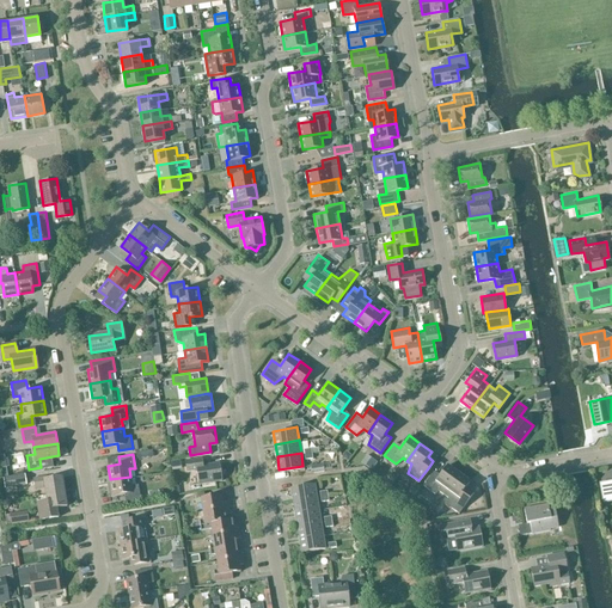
[(199,483),(222,479),(219,461),(203,464),(202,456),(185,459),(187,467),(196,466),(199,483)]
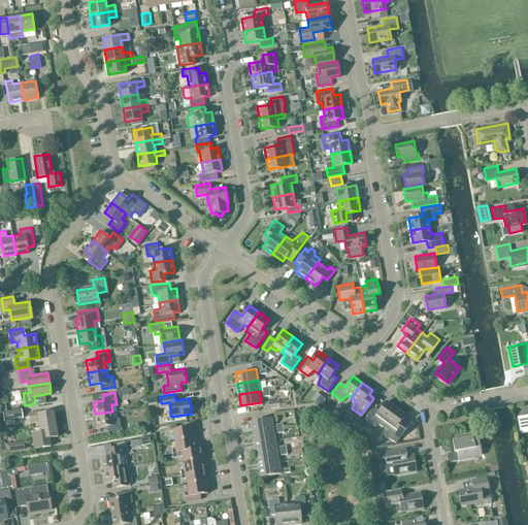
[(279,405),(278,398),(268,399),(269,406),(279,405)]
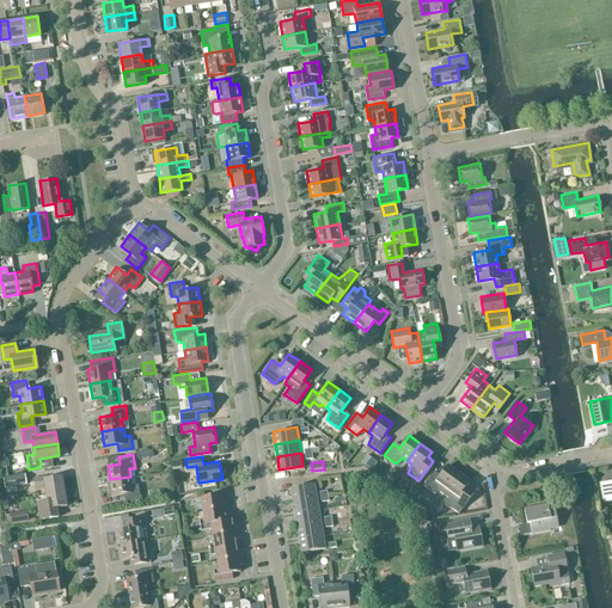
[(439,489),(444,492),(459,472),(447,464),(438,477),(432,472),(423,484),(434,492),(439,489)]
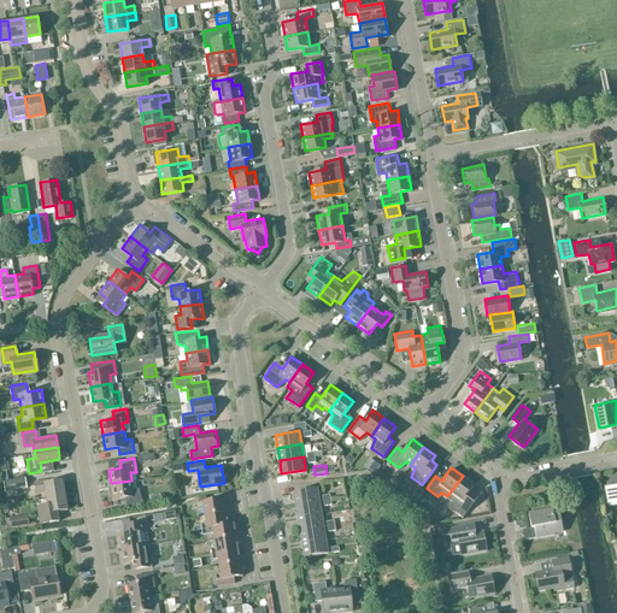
[(4,479),(5,490),(27,487),(24,476),(4,479)]
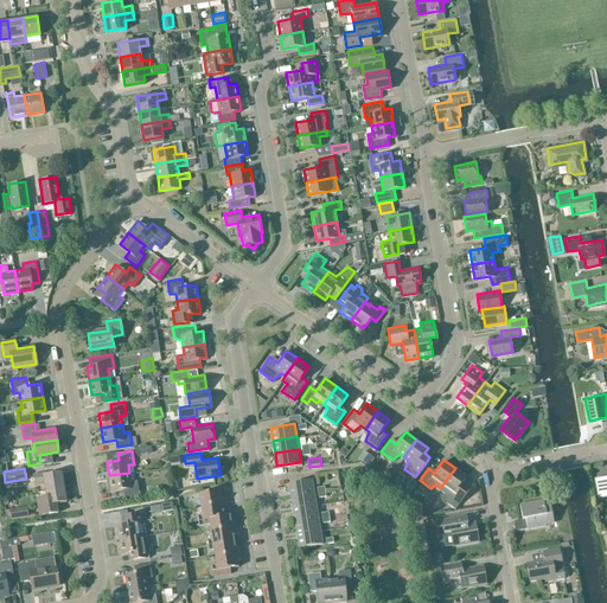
[(455,468),(440,488),(443,492),(440,496),(455,507),(471,487),(462,481),(466,476),(455,468)]
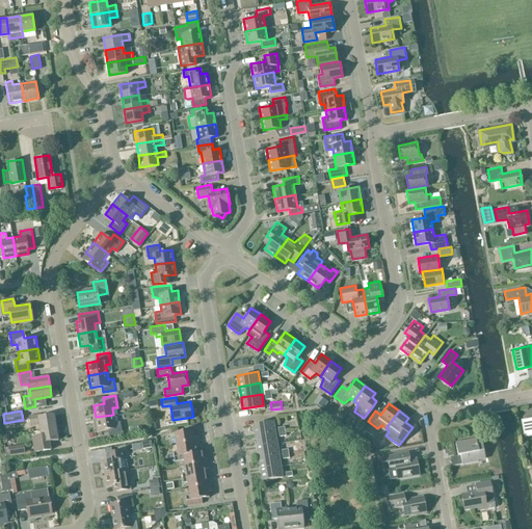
[(40,428),(56,426),(54,413),(41,416),(41,413),(28,415),(30,424),(38,422),(40,428)]
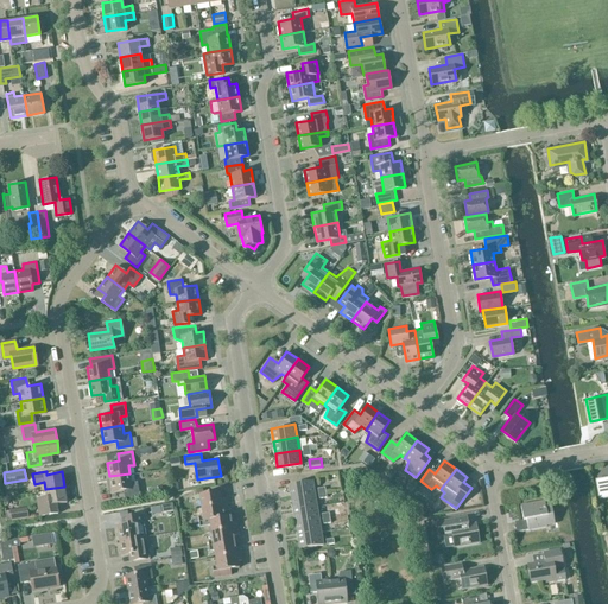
[(131,482),(130,474),(109,476),(112,491),(124,490),(125,497),(139,495),(137,481),(131,482)]
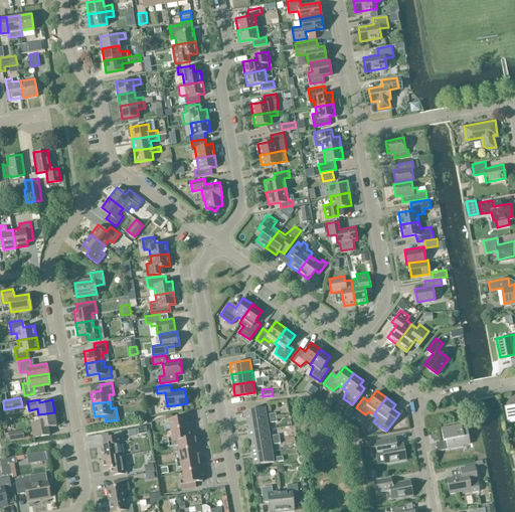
[(514,403),(505,405),(508,420),(514,418),(514,403)]
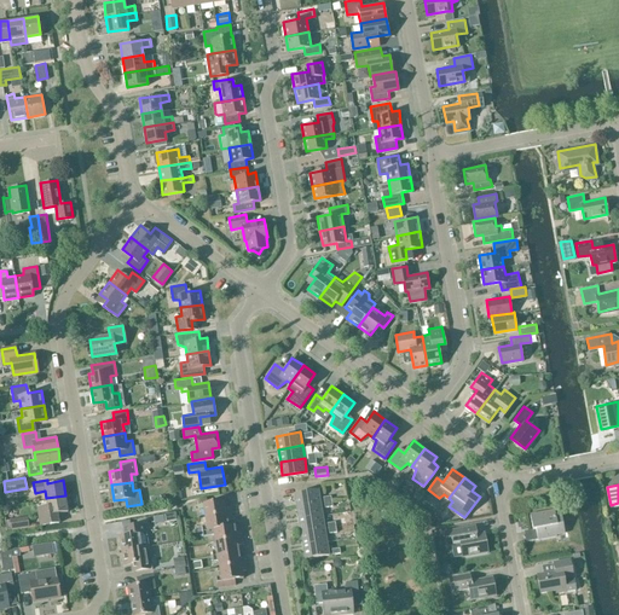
[(296,505),(320,500),(318,488),(294,492),(296,505)]
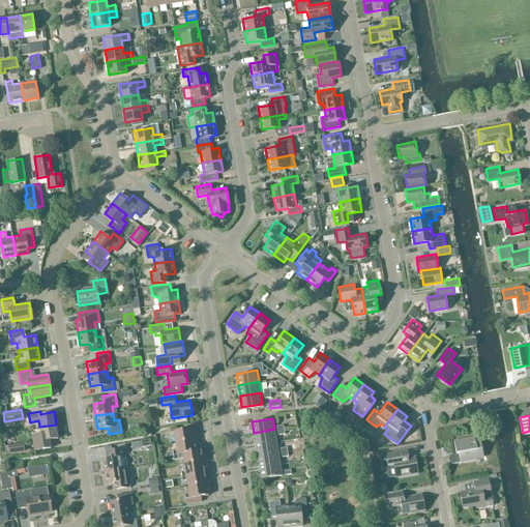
[(58,437),(56,425),(39,427),(40,433),(32,434),(34,449),(51,447),(50,438),(58,437)]
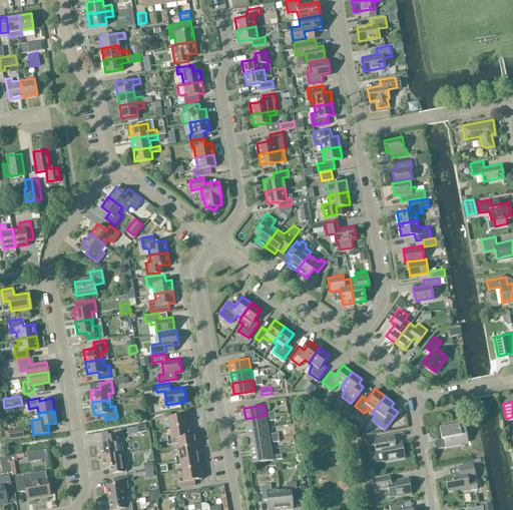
[(170,412),(163,413),(164,422),(168,421),(171,434),(167,435),(168,443),(176,442),(178,455),(175,455),(176,464),(180,463),(182,476),(178,477),(180,486),(195,483),(194,479),(201,478),(200,472),(204,472),(202,460),(198,461),(197,451),(200,450),(198,439),(195,440),(194,434),(189,435),(188,431),(192,430),(190,419),(187,419),(186,414),(171,416),(170,412)]
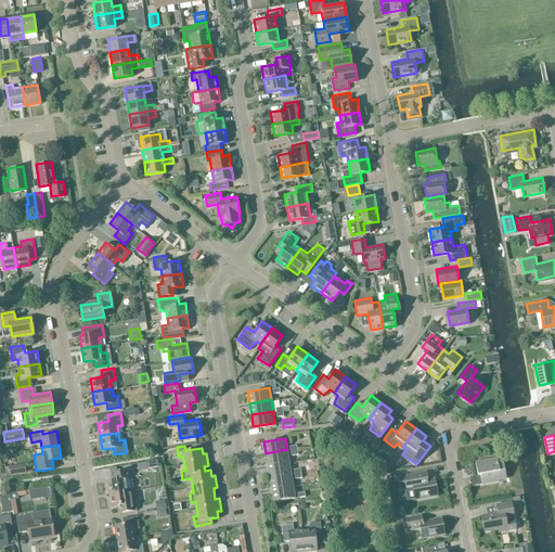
[(287,449),(266,453),(268,465),(289,461),(287,449)]
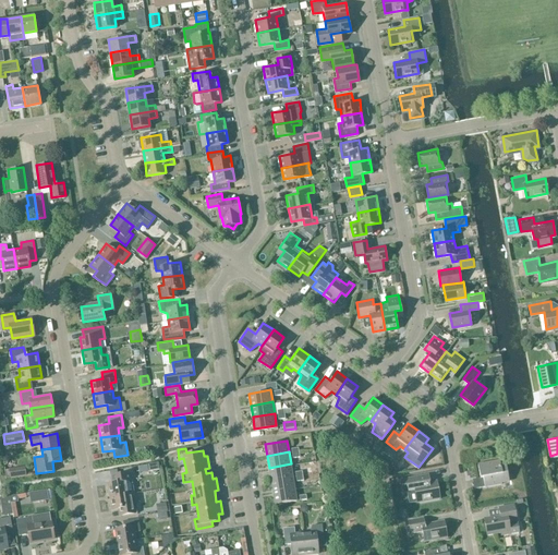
[(501,480),(509,479),(506,462),(500,463),(499,459),(477,462),(481,477),(473,478),(475,486),(501,482),(501,480)]
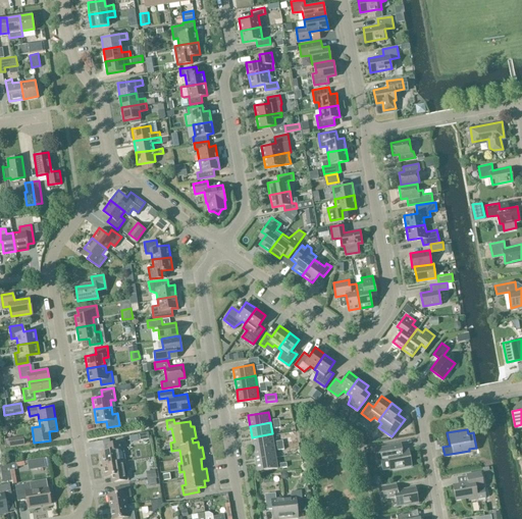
[(272,433),(252,437),(254,448),(273,445),(272,433)]
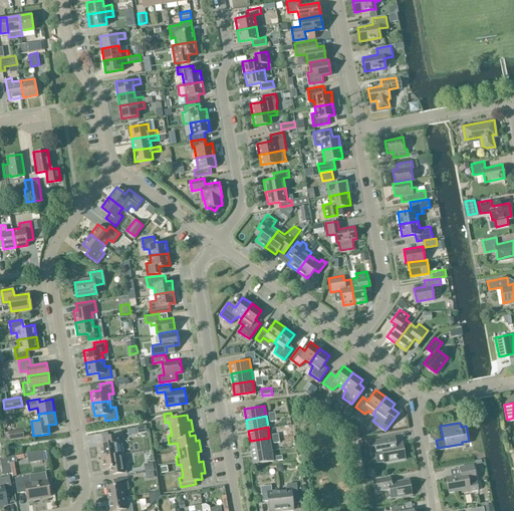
[(22,429),(8,431),(9,439),(23,436),(22,429)]
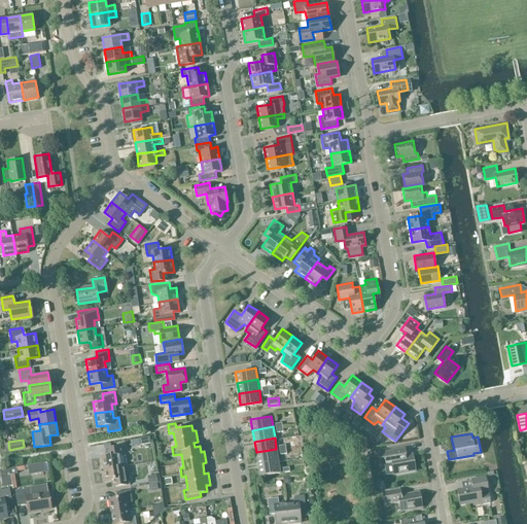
[(103,468),(121,465),(120,458),(125,457),(123,446),(111,448),(112,453),(101,455),(103,468)]
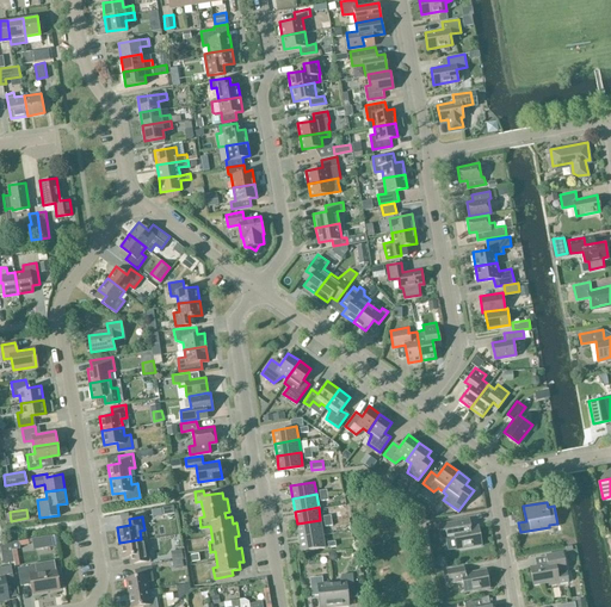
[(320,520),(297,524),(298,537),(322,533),(320,520)]
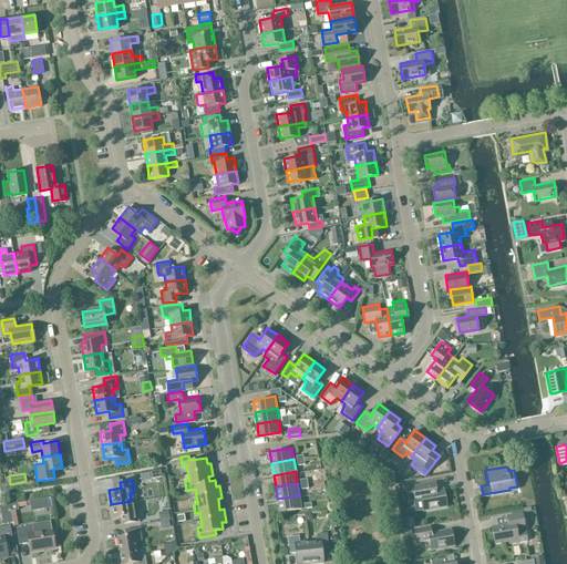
[(424,509),(446,505),(443,488),(425,491),(424,483),(408,485),(410,499),(421,496),(424,509)]
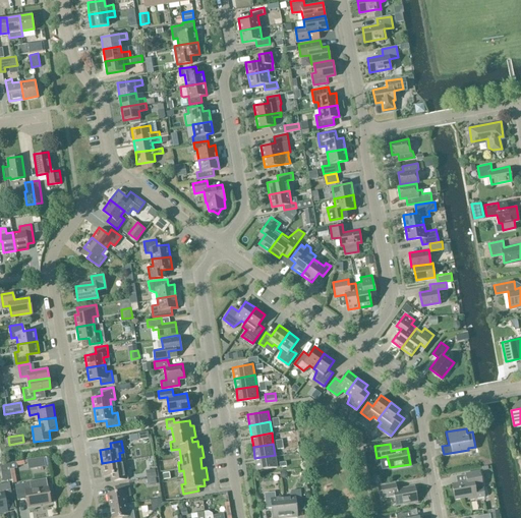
[(275,455),(254,458),(256,469),(277,466),(275,455)]
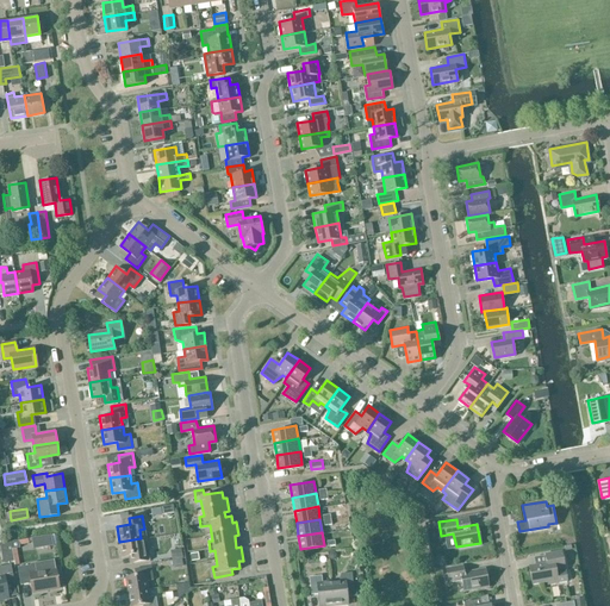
[(37,536),(31,536),(31,537),(33,547),(54,543),(51,533),(37,536)]
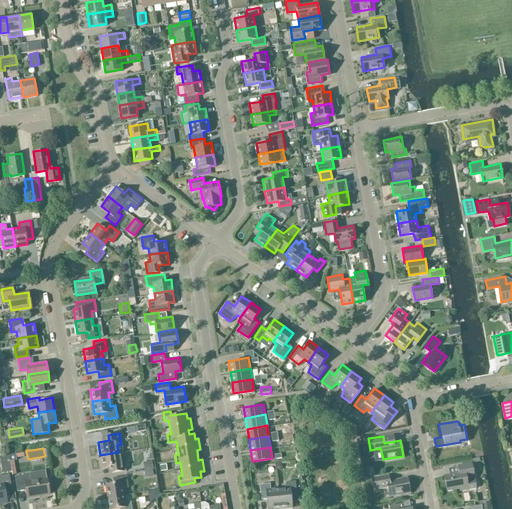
[(123,451),(118,452),(100,455),(102,466),(113,464),(114,471),(126,469),(124,457),(123,451)]
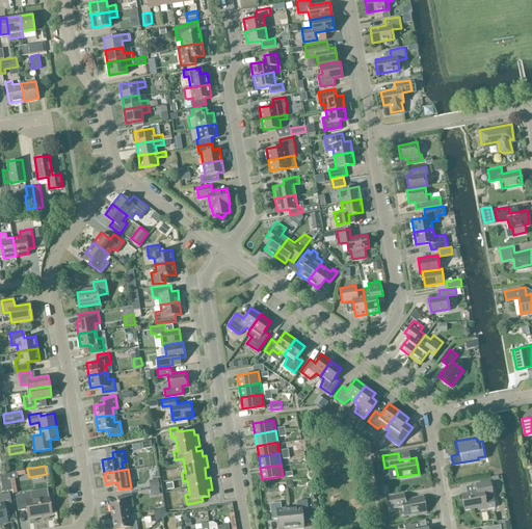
[(9,471),(0,472),(0,473),(3,490),(12,488),(10,477),(9,471)]
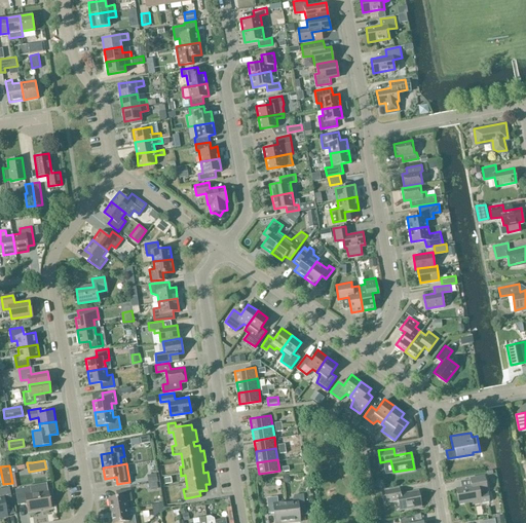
[(459,502),(480,499),(480,501),(489,500),(484,474),(470,477),(472,485),(456,487),(459,502)]
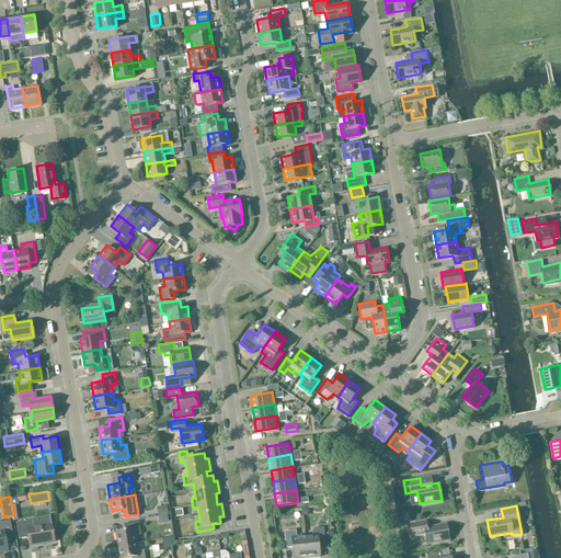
[(31,517),(16,521),(19,536),(29,535),(30,544),(54,539),(50,514),(31,516),(31,517)]
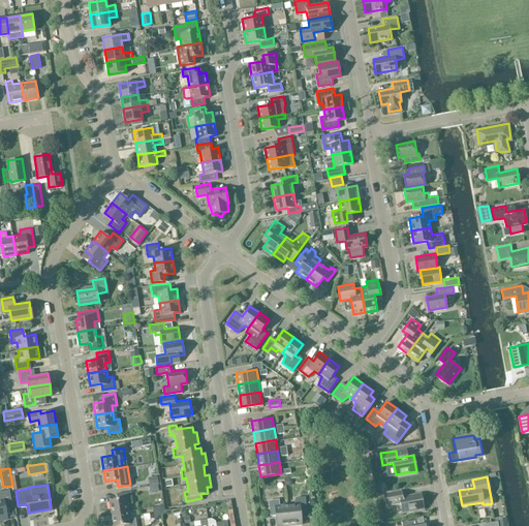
[(0,518),(7,517),(5,506),(12,505),(9,489),(0,490),(0,518)]
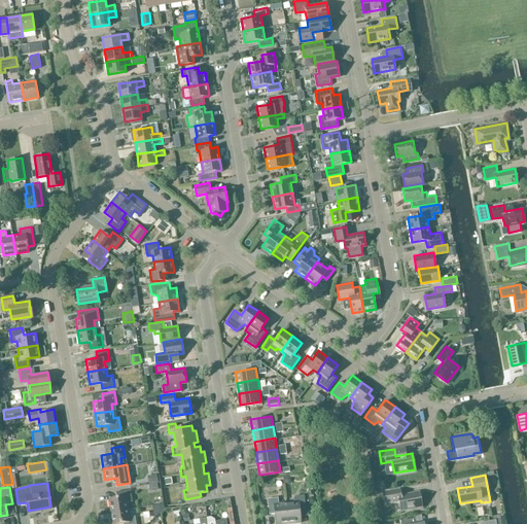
[(108,498),(110,511),(129,508),(128,500),(132,499),(130,488),(116,490),(117,496),(108,498)]
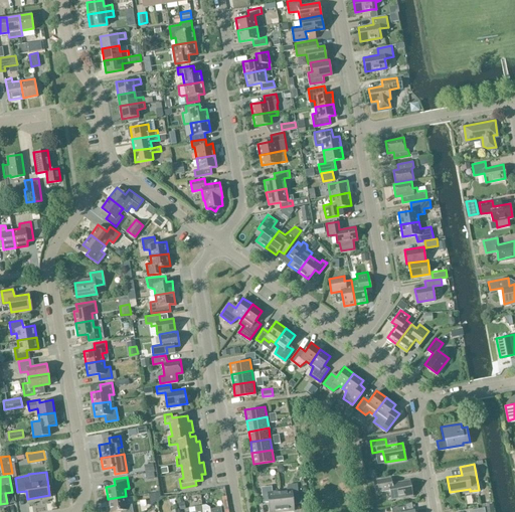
[(391,498),(412,494),(409,480),(391,483),(390,477),(376,479),(378,491),(389,489),(391,498)]
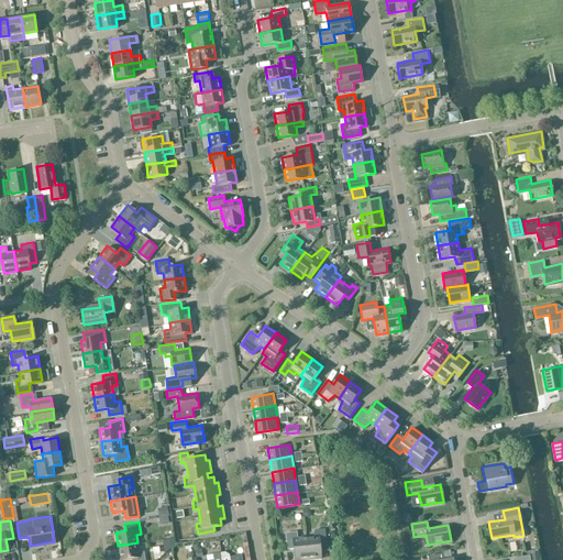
[(306,535),(308,558),(321,557),(320,545),(327,544),(324,527),(315,528),(312,534),(306,535)]
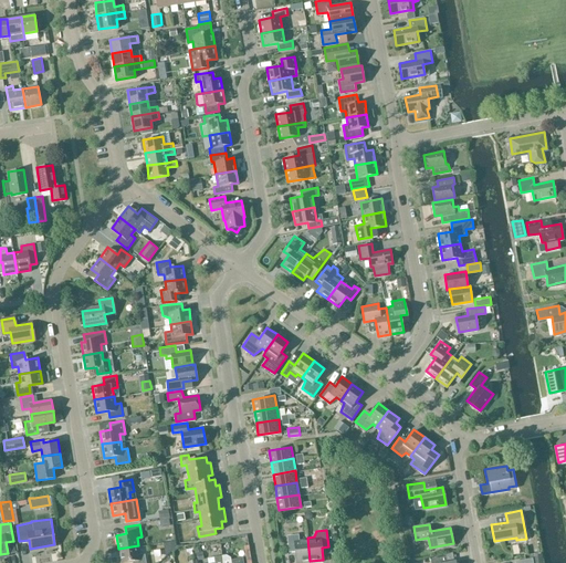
[(310,561),(307,538),(299,539),(299,533),(287,534),(289,551),(295,550),(296,562),(310,561)]
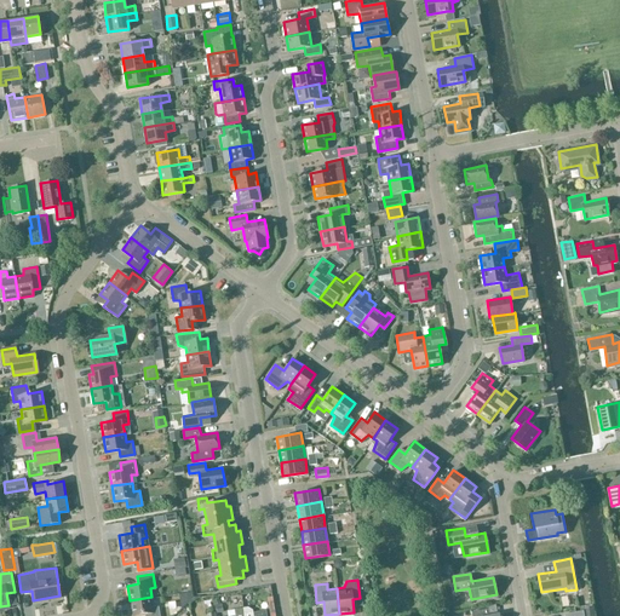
[(153,605),(151,597),(130,600),(132,615),(145,612),(145,615),(160,615),(159,604),(153,605)]
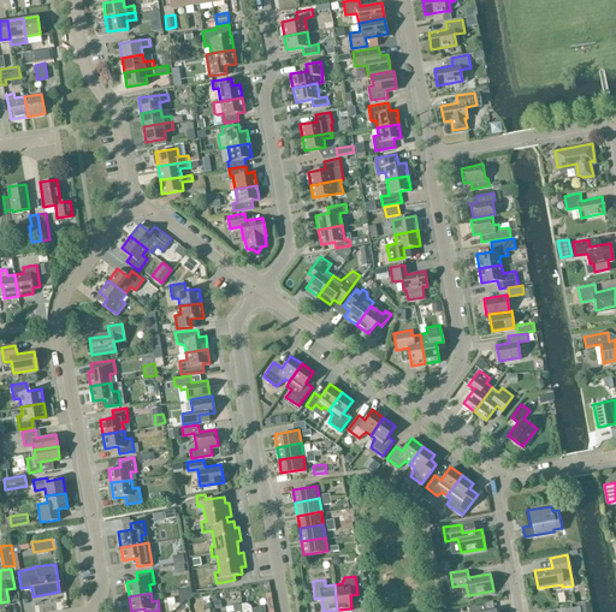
[(241,602),(242,611),(265,611),(265,605),(250,607),(250,605),(246,601),(241,602)]
